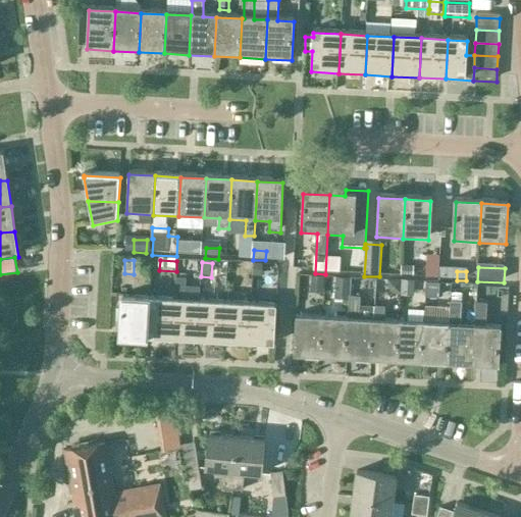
[(324,280),(311,279),(310,296),(323,297),(324,280)]
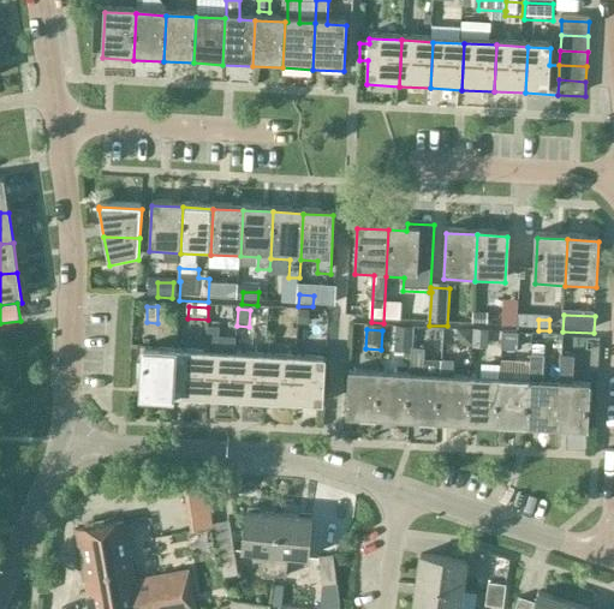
[(407,425),(437,427),(440,381),(424,380),(425,352),(412,352),(413,332),(395,330),(394,356),(412,357),(411,378),(410,378),(407,425)]
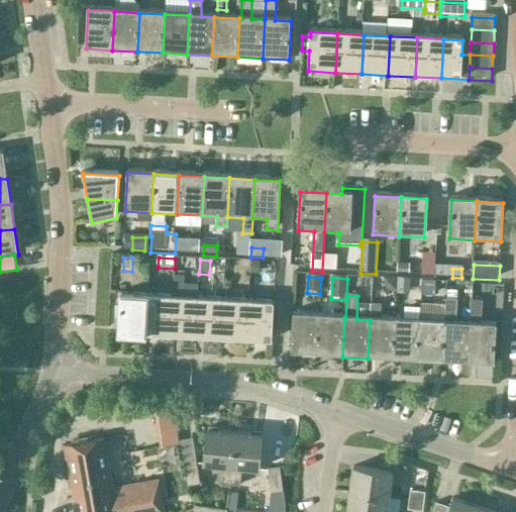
[(385,289),(390,294),(397,294),(397,282),(385,281),(385,289)]
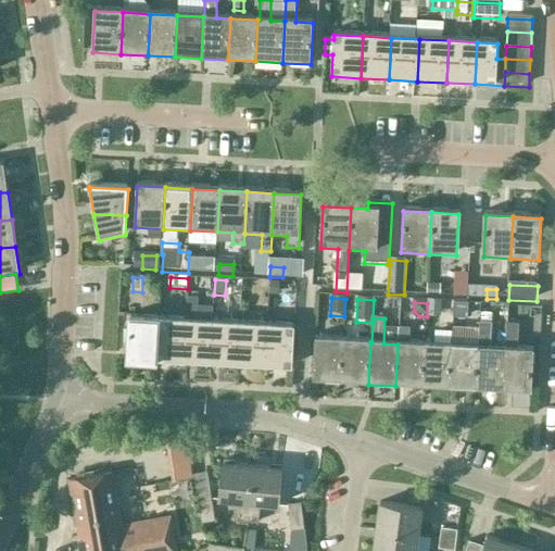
[(155,362),(158,320),(130,318),(128,360),(155,362)]
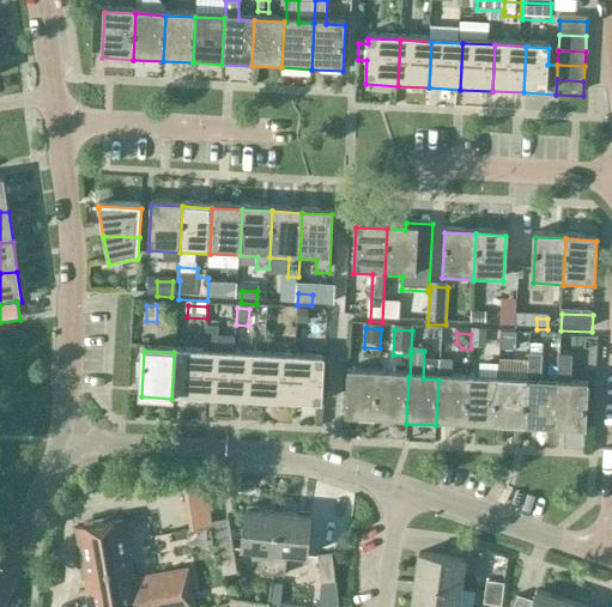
[(201,400),(204,354),(174,352),(171,399),(201,400)]
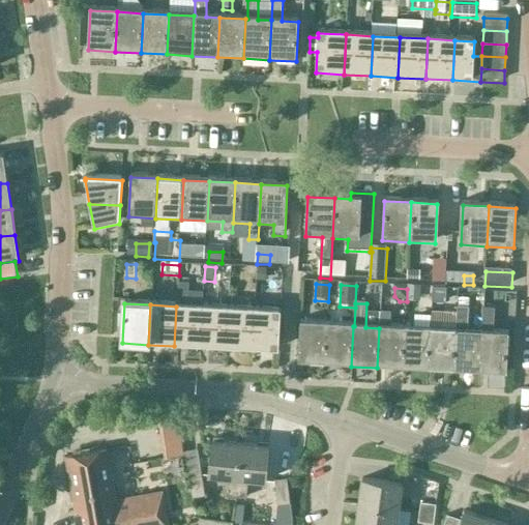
[(200,348),(202,308),(176,307),(174,346),(200,348)]
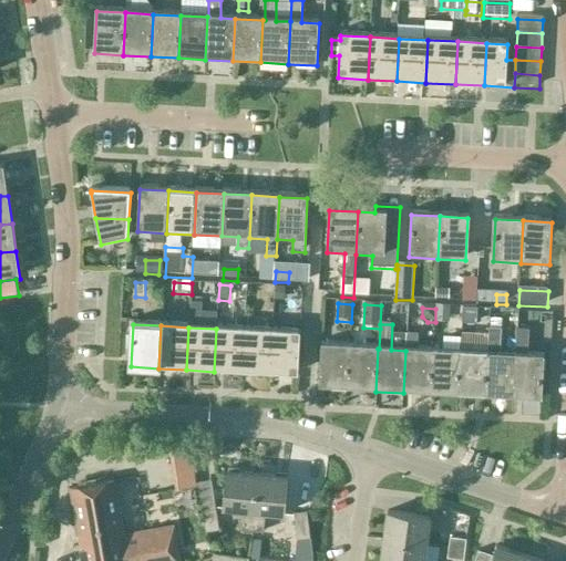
[(242,373),(244,330),(216,329),(214,372),(242,373)]
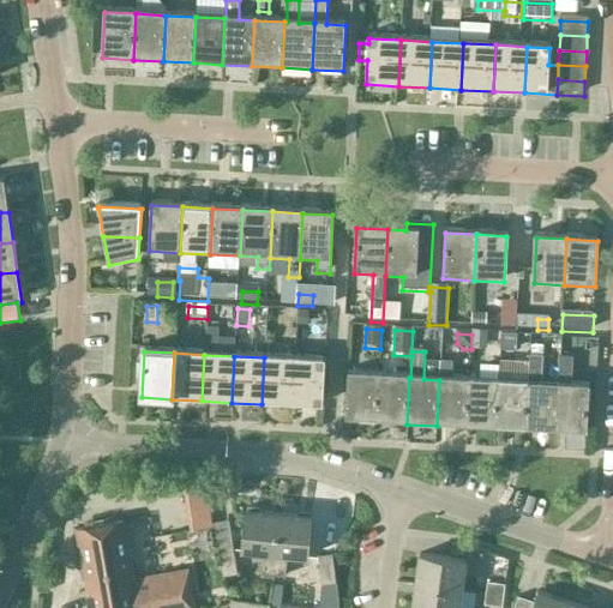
[(292,405),(294,360),(264,357),(262,404),(292,405)]
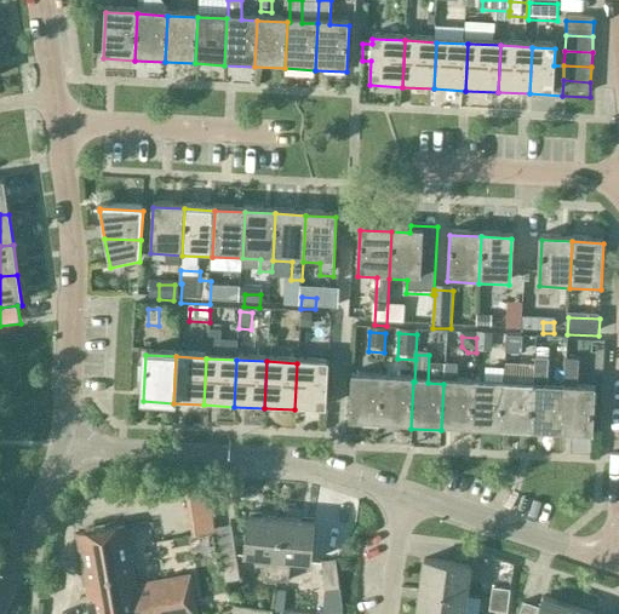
[(533,389),(531,435),(561,436),(563,390),(549,389),(550,362),(537,362),(534,389),(533,389)]
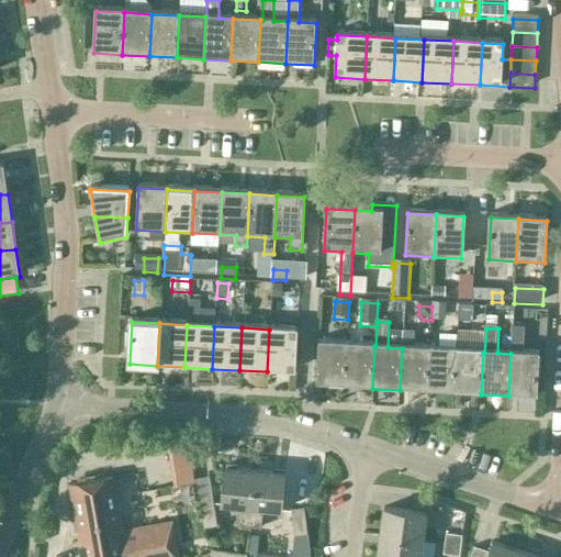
[(298,331),(269,330),(267,371),(295,374),(298,331)]
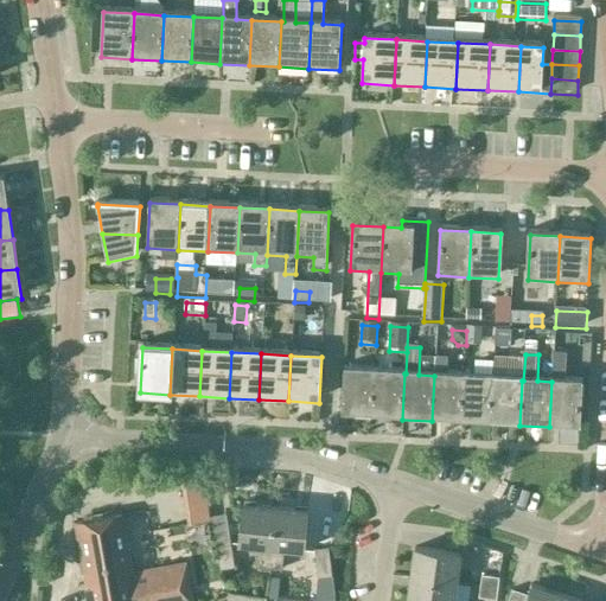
[(552,382),(549,427),(580,429),(582,383),(566,382),(568,356),(554,356),(553,382),(552,382)]
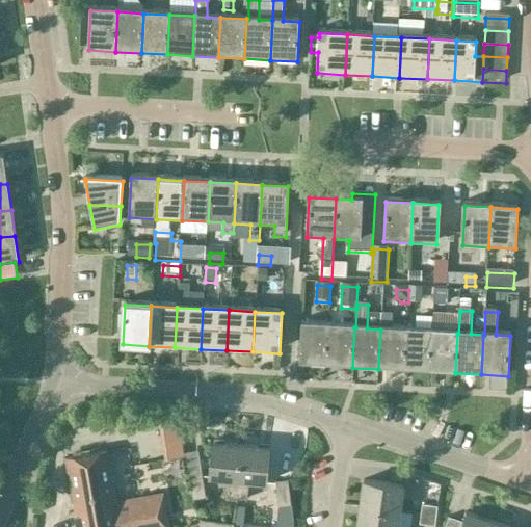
[(299,365),(326,366),(328,326),(301,324),(299,365)]
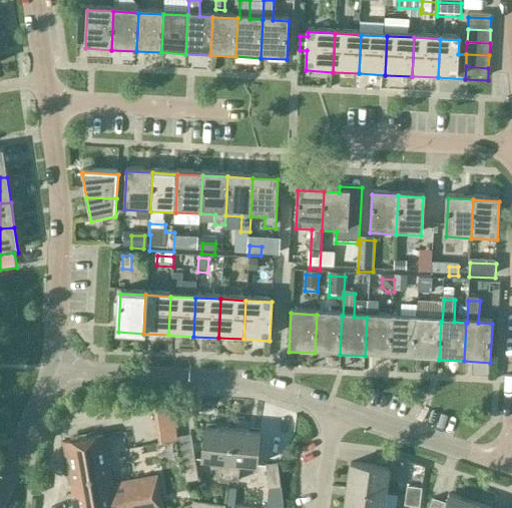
[(315,353),(340,355),(342,316),(317,315),(315,353)]
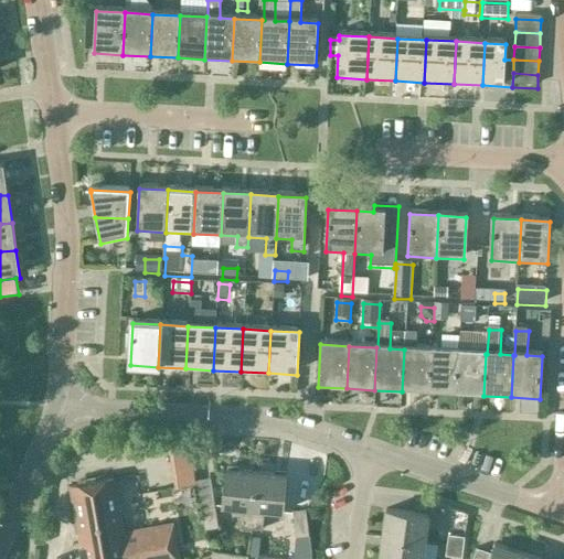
[(402,391),(429,393),(432,351),(404,350),(402,391)]
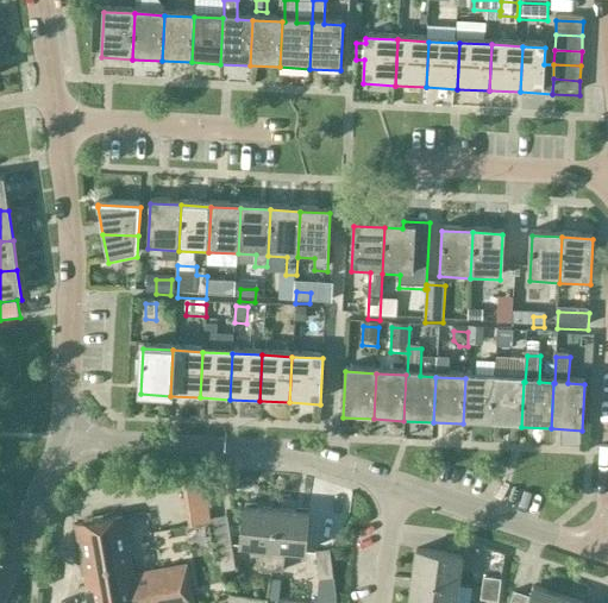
[(463,424),(491,426),(495,379),(465,378),(463,424)]
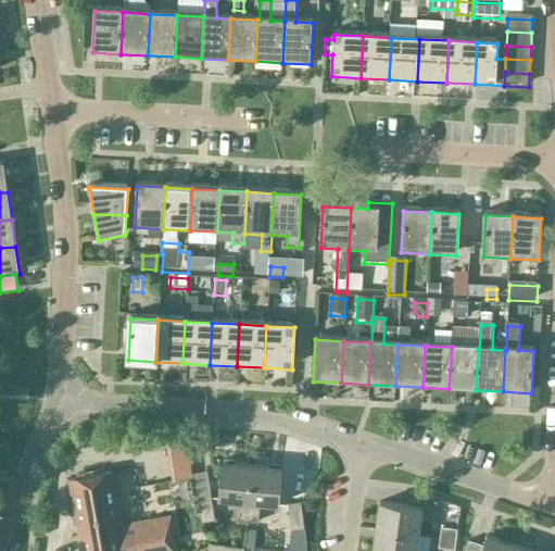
[(452,347),(449,389),(476,390),(478,349),(452,347)]
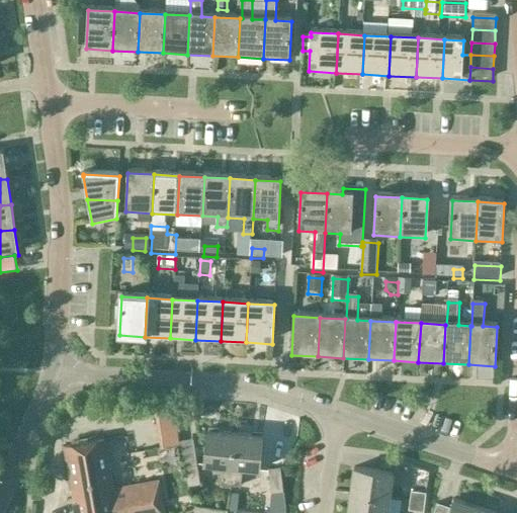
[(230,489),(235,437),(207,434),(203,468),(221,471),(219,488),(230,489)]
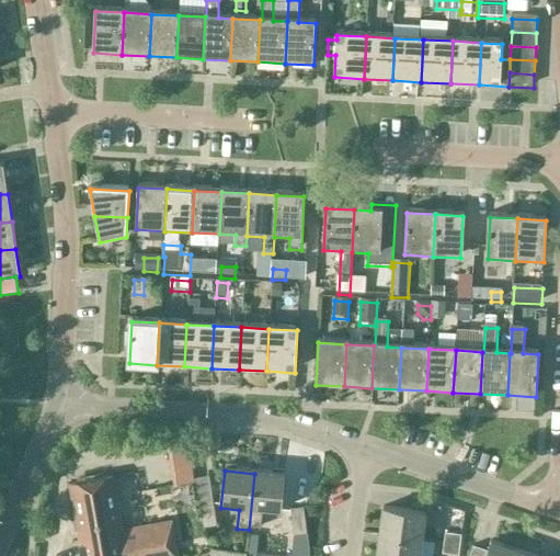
[(284,477),(254,474),(249,530),(261,531),(263,512),(282,513),(284,477)]
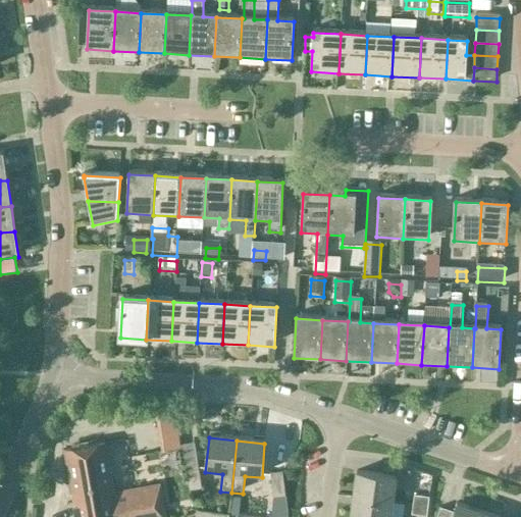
[(198,468),(194,445),(181,447),(186,470),(190,494),(202,492),(198,468)]
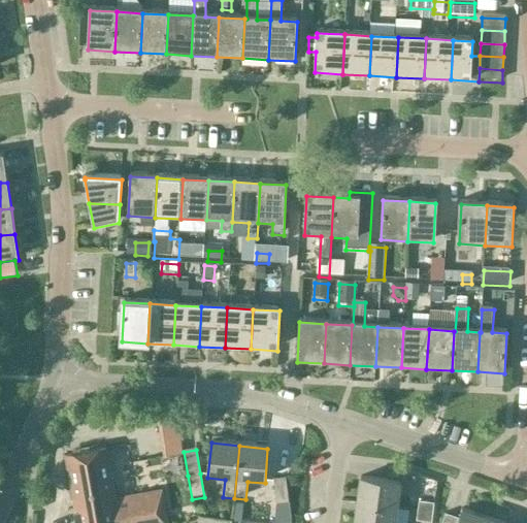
[(166,522),(162,494),(116,502),(106,451),(66,458),(76,522),(166,522)]
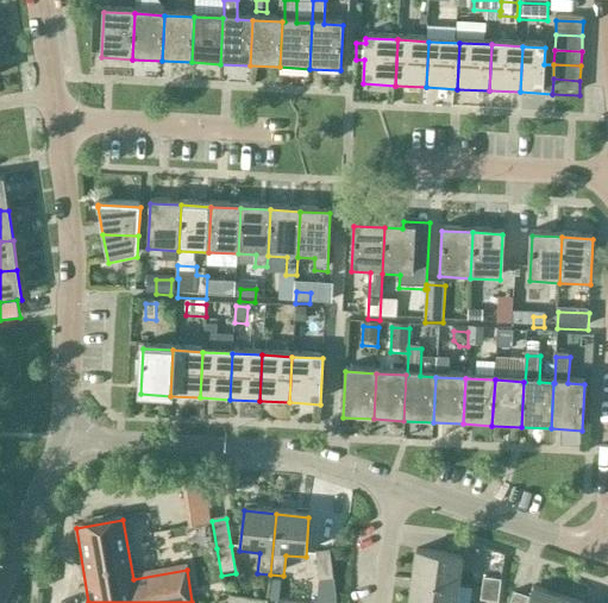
[(319,584),(333,582),(330,553),(315,556),(319,584)]
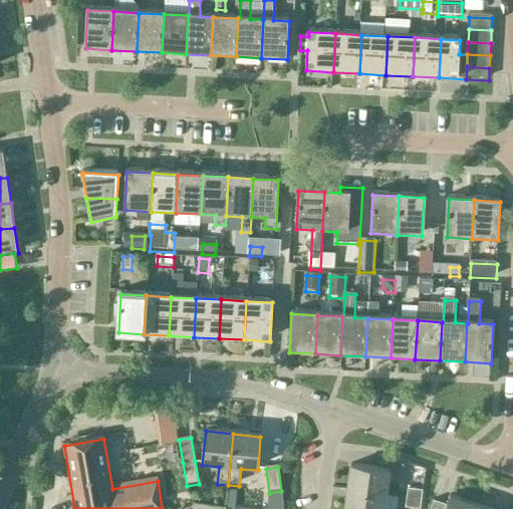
[(351,468),(347,493),(387,498),(390,473),(351,468)]
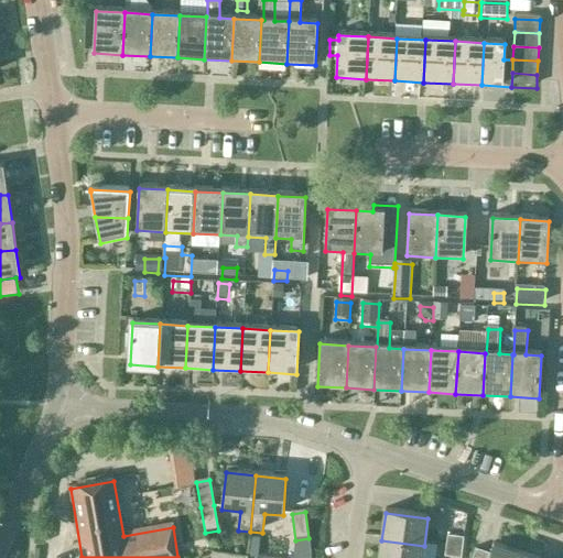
[(448,538),(446,549),(463,551),(464,540),(448,538)]
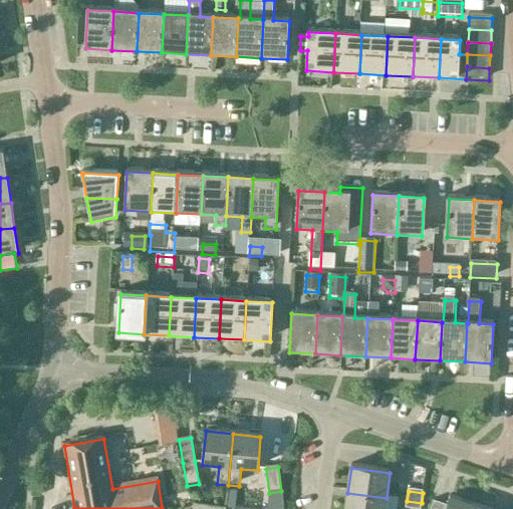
[(385,508),(387,498),(347,493),(345,508),(385,508)]
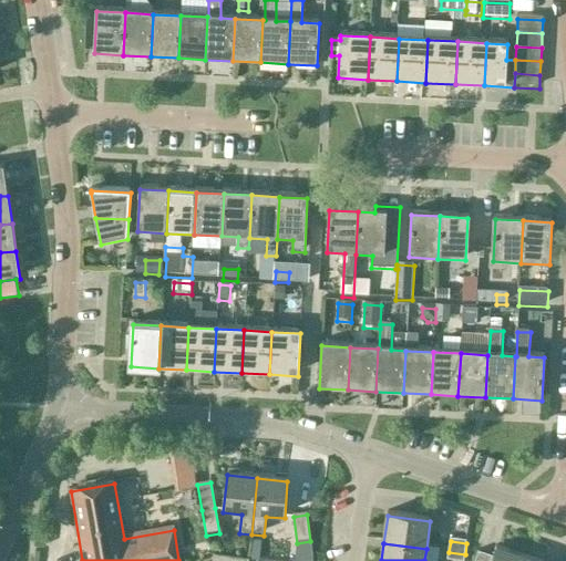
[(524,560),(524,559),(496,550),(493,559),(479,554),(476,560),(524,560)]
